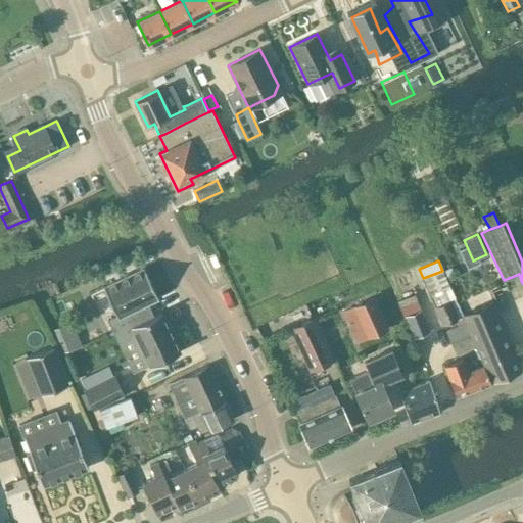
[(157,297),(143,268),(103,287),(116,316),(107,320),(114,334),(153,316),(147,302),(157,297)]
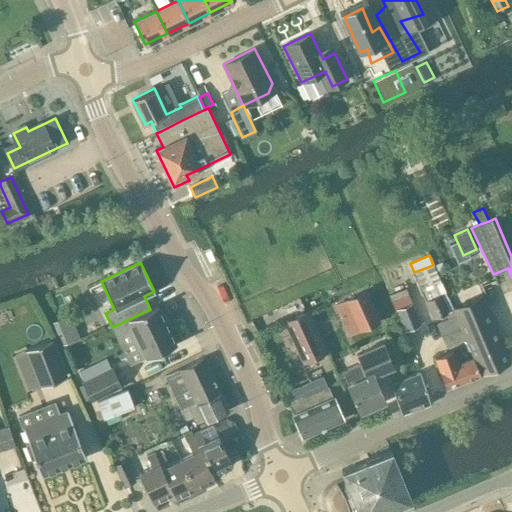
[(446,348),(466,340),(453,308),(435,264),(433,265),(414,272),(432,318),(445,313),(447,319),(436,323),(446,348)]
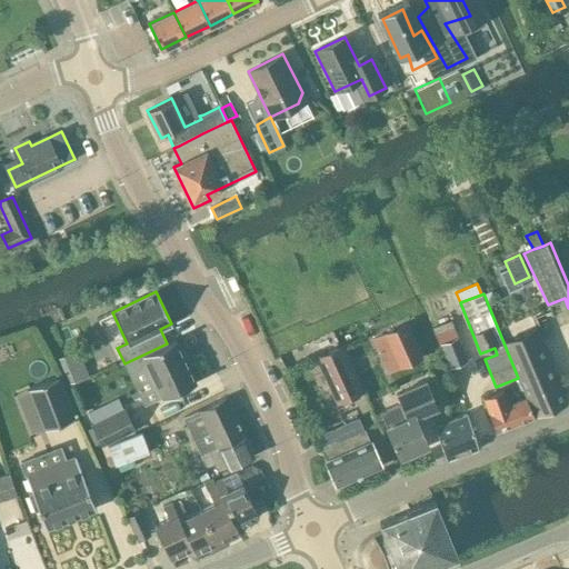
[(449,367),(467,360),(450,320),(431,328),(439,346),(440,345),(449,367)]
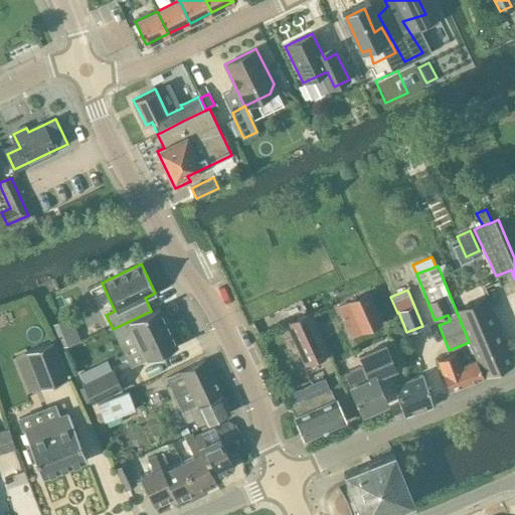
[(381,324),(368,292),(348,301),(361,333),(381,324)]
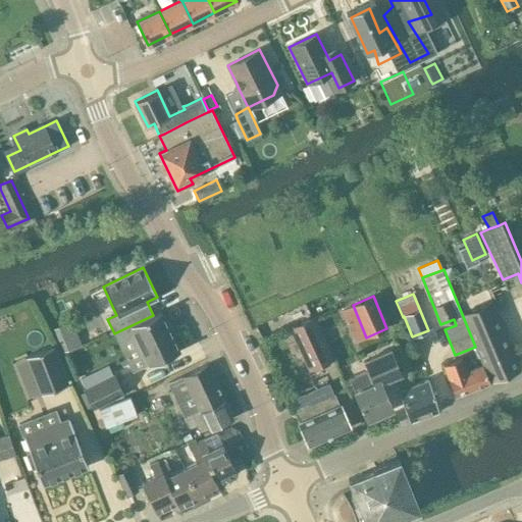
[(491,302),(462,314),(475,347),(483,365),(490,382),(520,370),(491,302)]
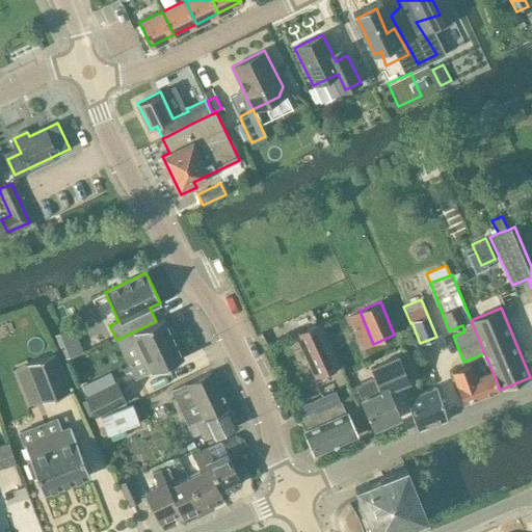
[(163,317),(156,321),(116,340),(122,350),(138,342),(153,373),(183,358),(163,317)]
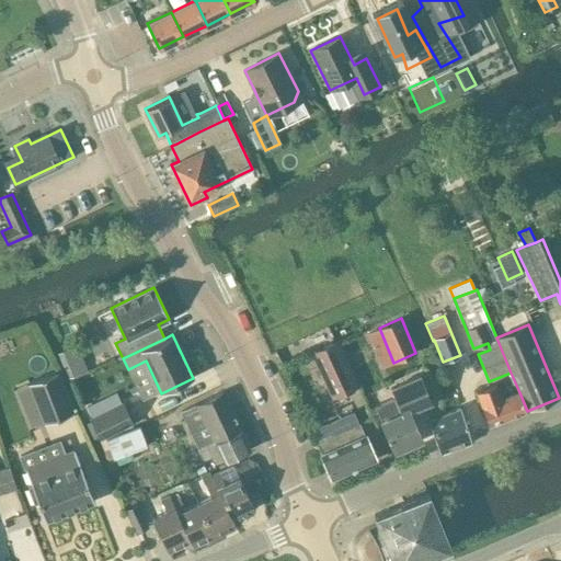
[(358,387),(336,340),(310,353),(331,399),(358,387)]
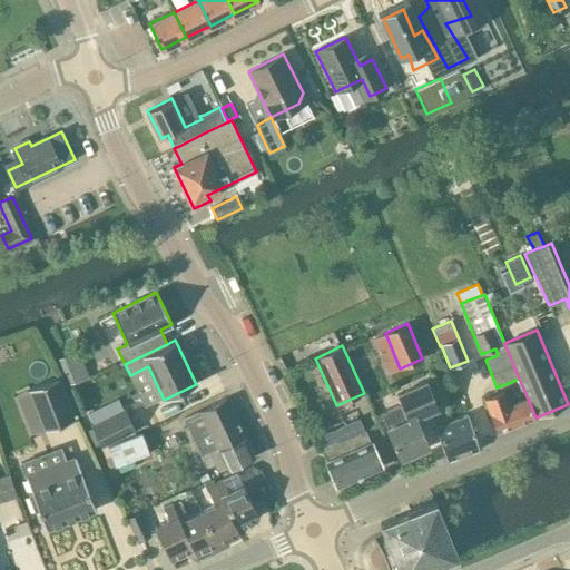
[(74,419),(57,377),(29,389),(46,430),(74,419)]
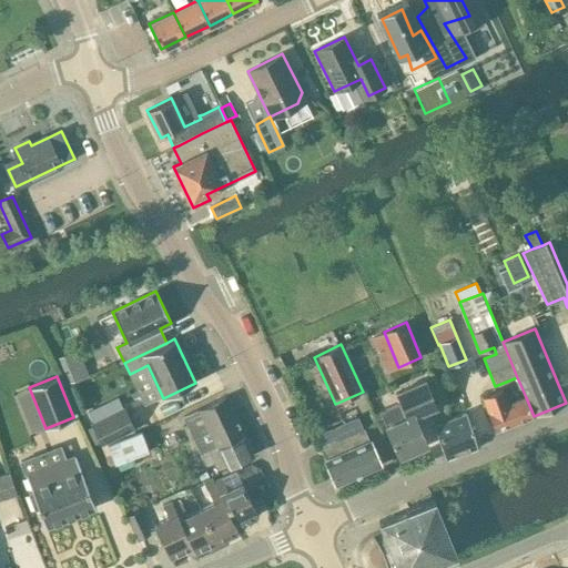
[(399,402),(379,412),(386,427),(399,457),(426,445),(414,417),(435,407),(423,381),(395,393),(399,402)]
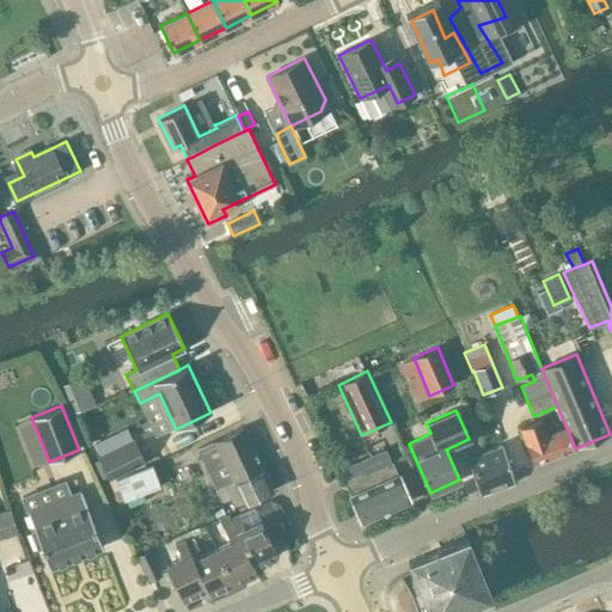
[(533,465),(575,448),(567,428),(548,435),(542,420),(522,427),(533,465)]
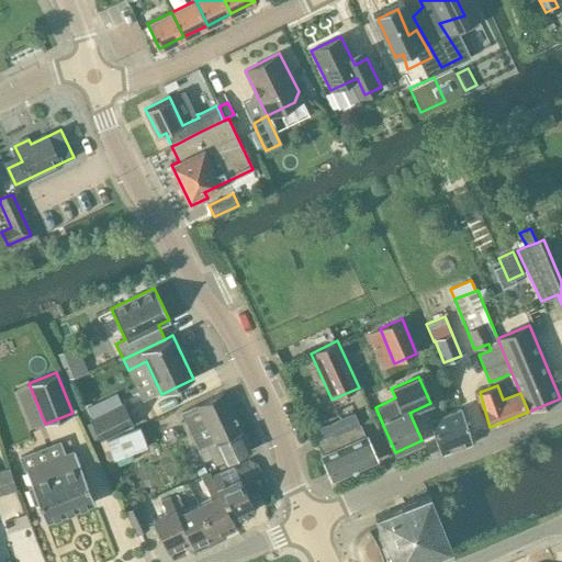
[(181,413),(199,449),(205,461),(220,454),(223,462),(250,449),(223,393),(181,413)]
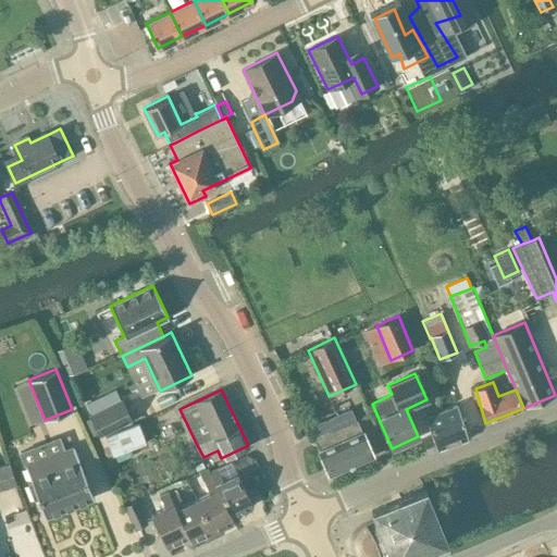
[(131,420),(122,400),(90,416),(100,434),(131,420)]
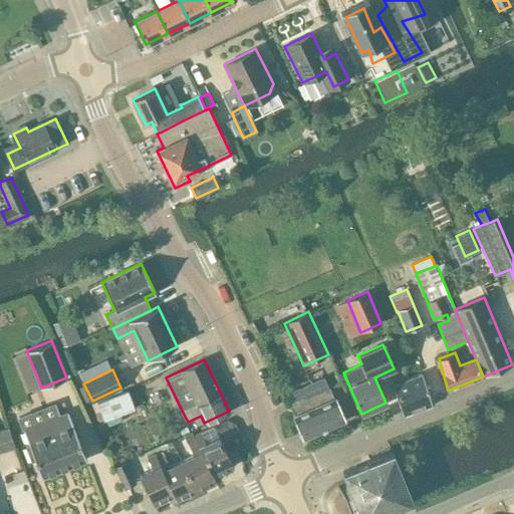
[(393,386),(402,411),(404,416),(433,406),(421,375),(393,386)]
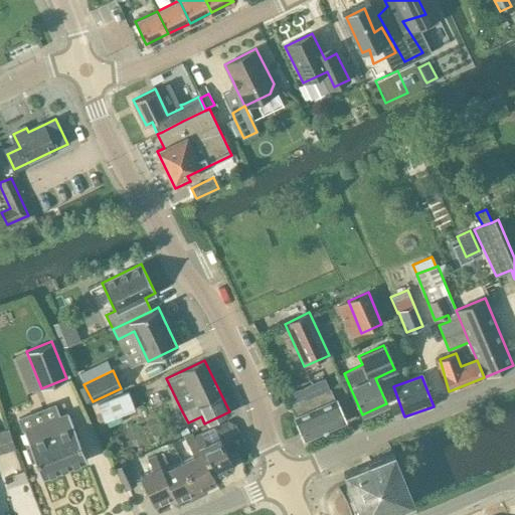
[(290,405),(293,411),(305,440),(344,422),(329,388),(290,405)]
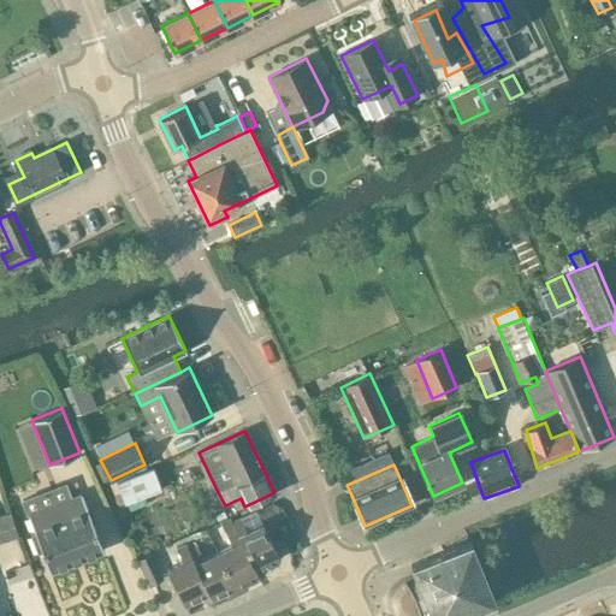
[(124,504),(160,489),(152,467),(114,481),(124,504)]
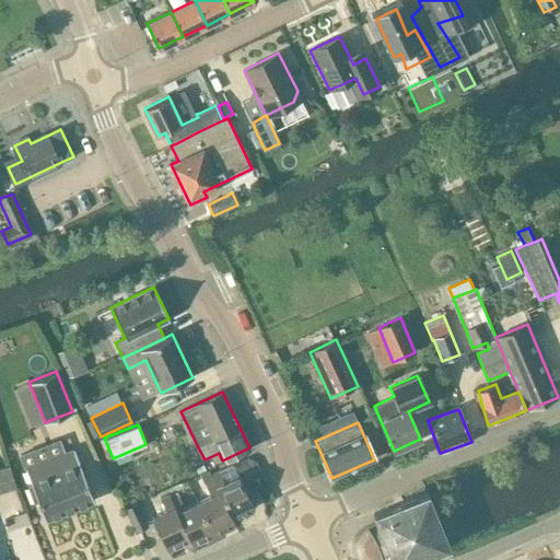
[(25,468),(32,485),(27,487),(34,503),(38,501),(45,520),(94,500),(73,448),(25,468)]
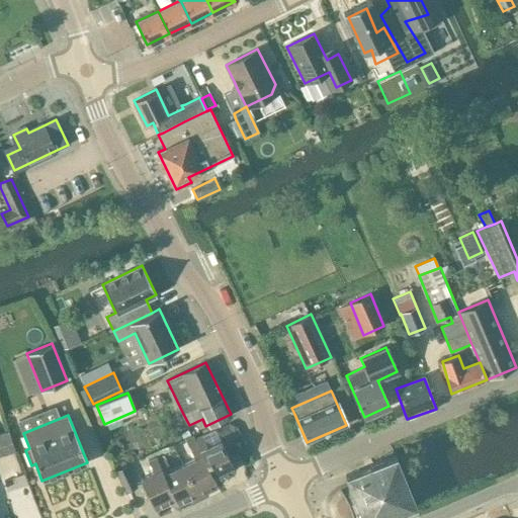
[(0,433),(0,455),(15,451),(8,430),(0,433)]
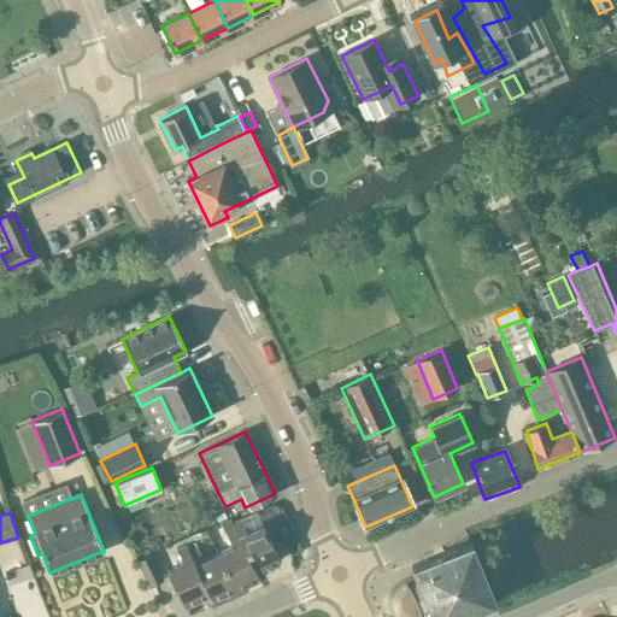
[(233,524),(257,577),(264,574),(260,566),(278,558),(263,526),(246,533),(241,521),(233,524)]
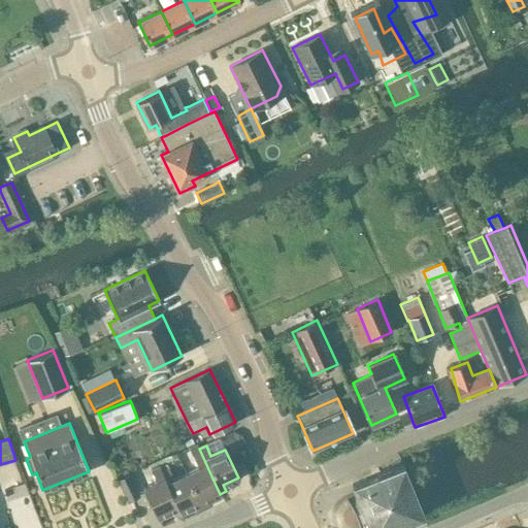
[(209,499),(220,494),(199,449),(201,454),(194,457),(197,465),(186,470),(203,508),(211,504),(209,499)]
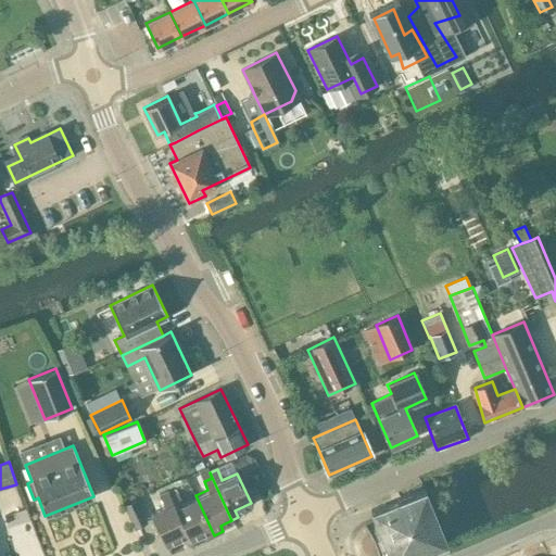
[(390,555),(409,555),(445,542),(424,490),(371,510),(390,555)]
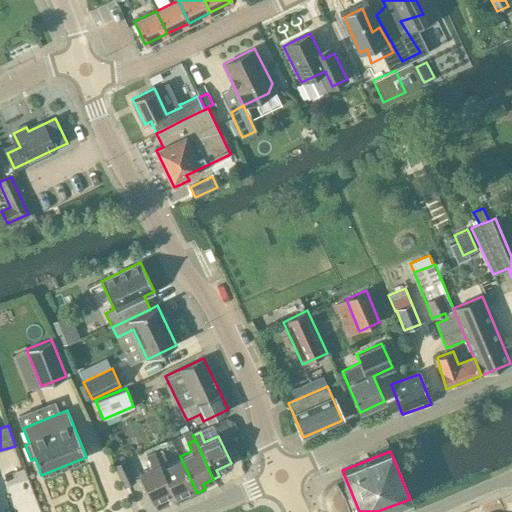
[(188,497),(197,493),(180,456),(168,462),(164,455),(156,458),(154,454),(148,457),(152,467),(139,473),(153,502),(168,495),(170,500),(186,492),(188,497)]
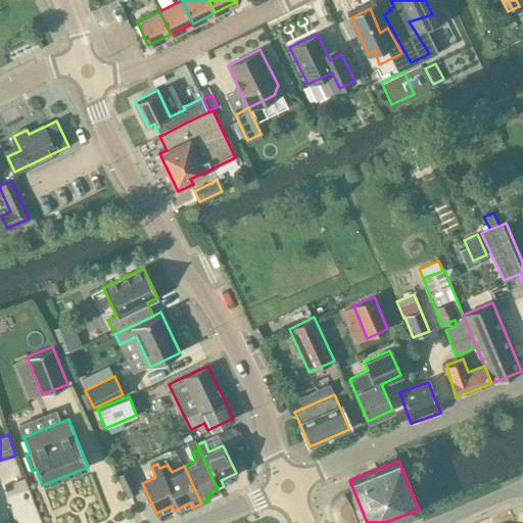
[(117,475),(127,495),(138,490),(128,470),(117,475)]
